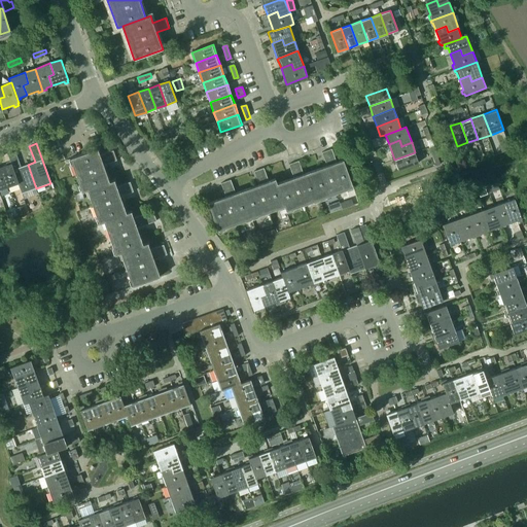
[(82,194),(86,191),(110,182),(104,166),(116,161),(113,151),(100,155),(98,148),(70,159),(82,194)]
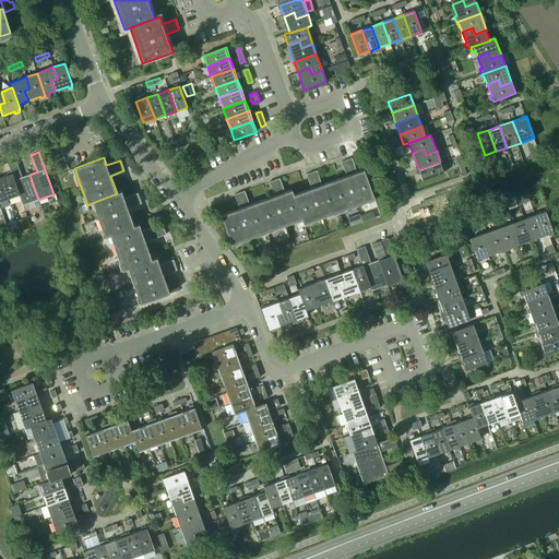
[(357,171),(352,158),(342,162),(346,176),(329,181),(340,212),(375,199),(364,169),(357,171)]
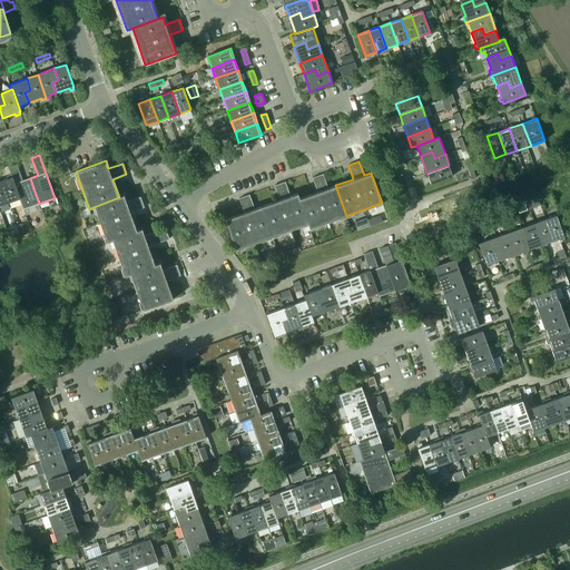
[(23,209),(39,204),(30,178),(22,180),(17,164),(8,167),(11,177),(12,177),(20,198),(19,198),(23,209)]
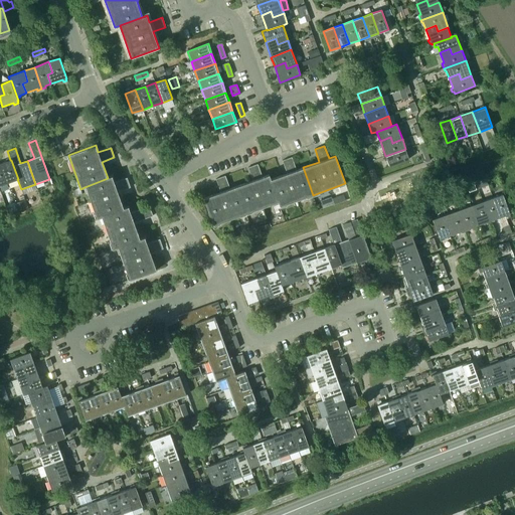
[(409,159),(405,149),(385,156),(389,166),(409,159)]
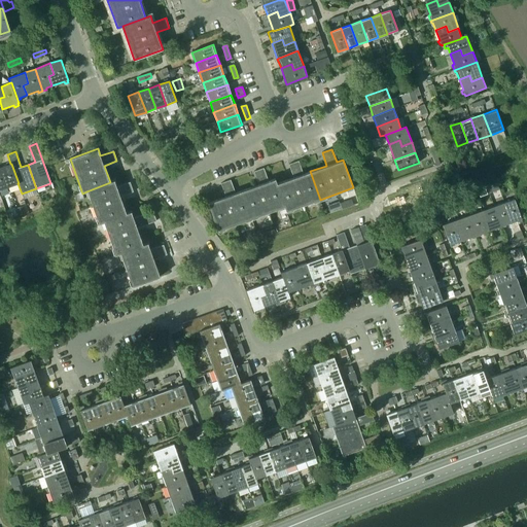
[(320,200),(310,171),(304,174),(299,161),(289,164),(293,177),(277,183),(285,207),(286,211),(320,200)]
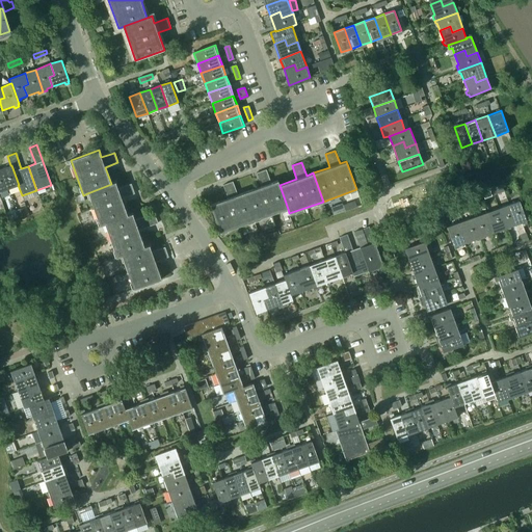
[(11,165),(10,165),(1,168),(8,189),(18,185),(19,185),(11,165)]
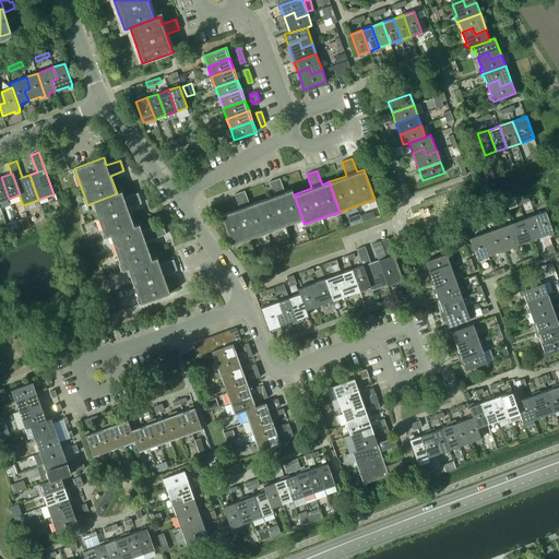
[(275,195),(257,202),(268,232),(302,219),(294,194),(292,189),(285,192),(281,178),(270,182),(275,195)]
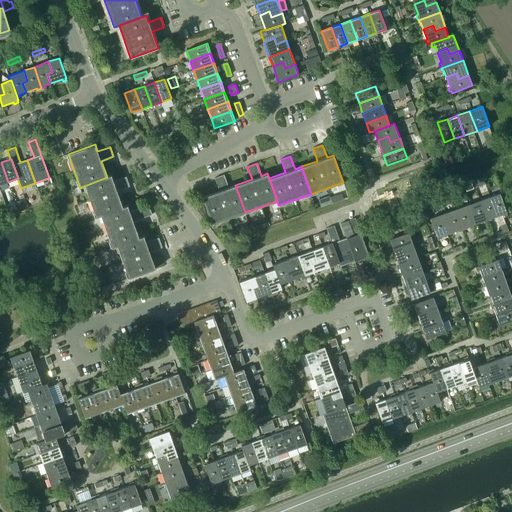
[(96,218),(100,216),(123,208),(117,192),(130,187),(126,178),(114,182),(111,175),(107,177),(84,186),(96,218)]
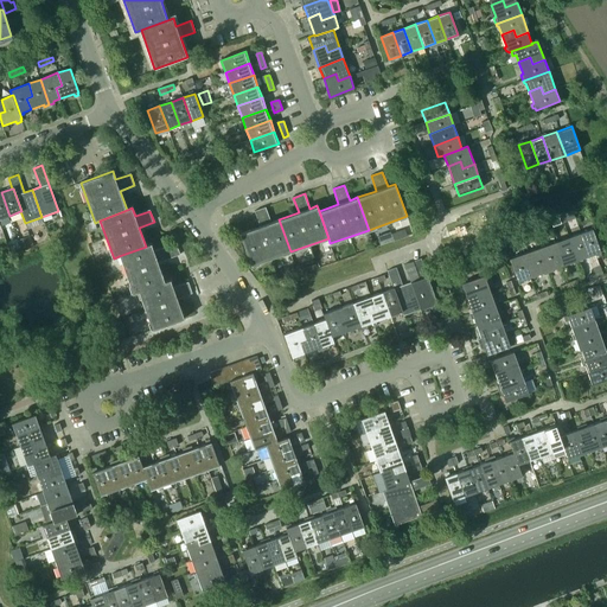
[(251,266),(291,251),(279,219),(272,222),(266,208),(255,211),(260,227),(241,234),(251,266)]
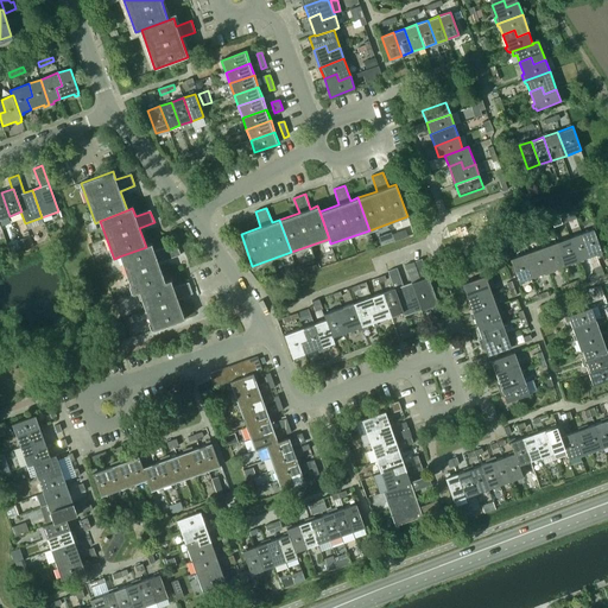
[(555,227),(563,223),(559,215),(551,217),(555,227)]
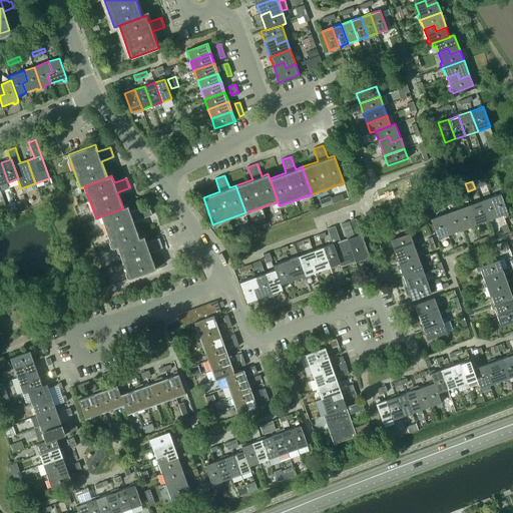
[(500,193),(490,196),(497,216),(508,213),(500,193)]
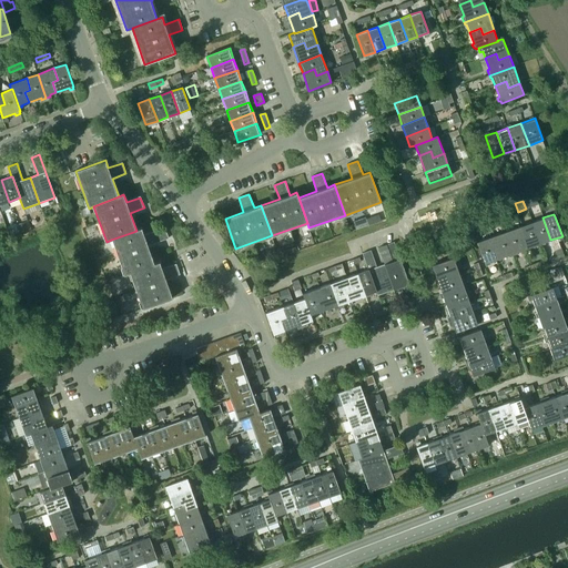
[(540,244),(550,240),(543,217),(533,222),(540,244)]
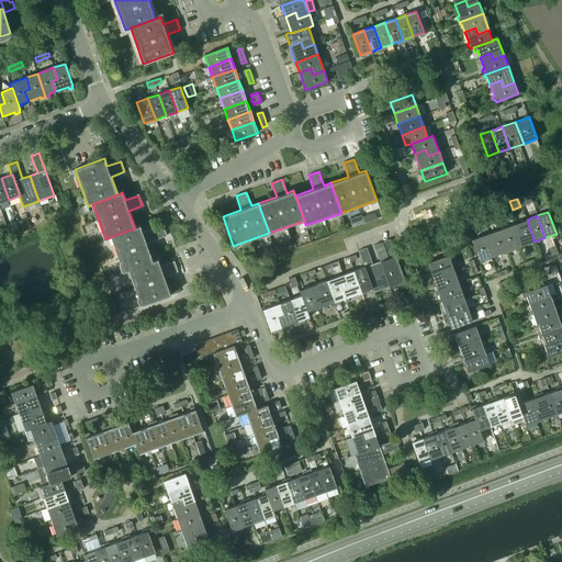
[(24,220),(18,222),(21,229),(27,227),(24,220)]
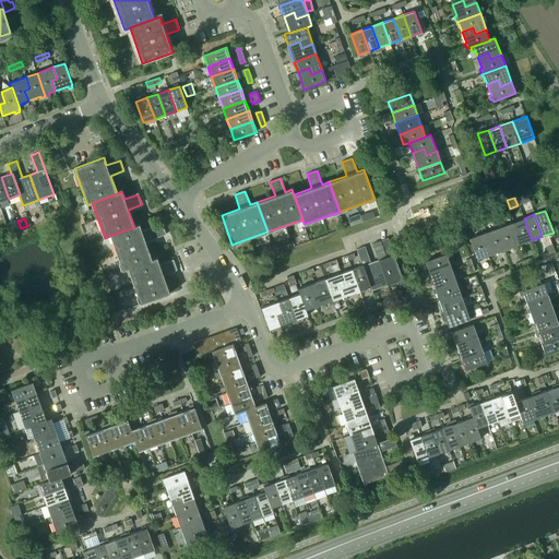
[(514,246),(532,240),(524,218),(513,222),(518,233),(511,235),(514,246)]
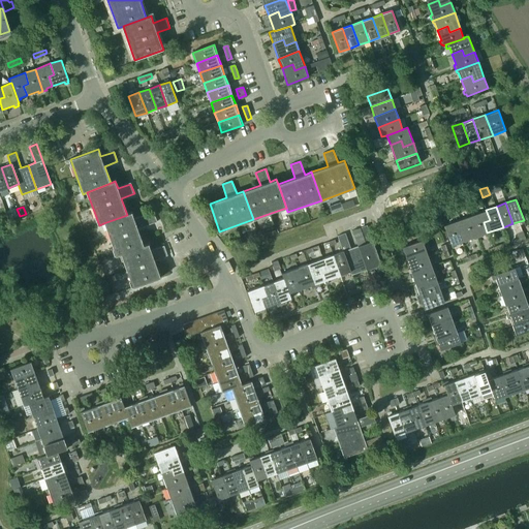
[(477,237),(487,232),(484,222),(490,220),(486,210),(470,216),(477,237)]
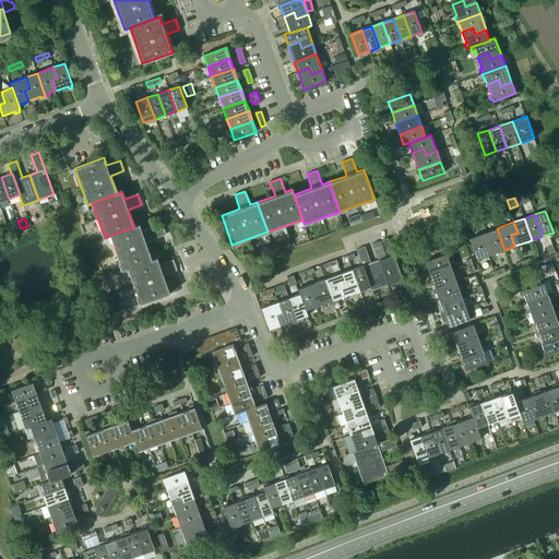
[(139,225),(134,227),(109,236),(122,271),(128,269),(152,260),(145,242),(142,233),(139,225)]
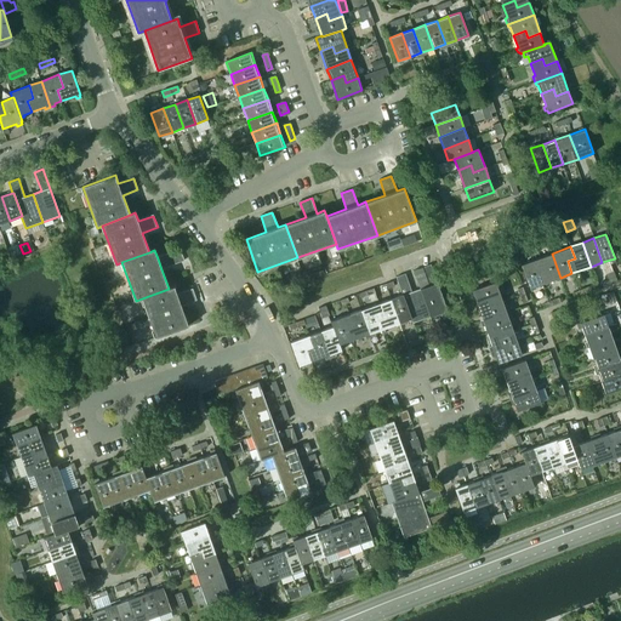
[(181,250),(158,258),(161,269),(184,261),(181,250)]
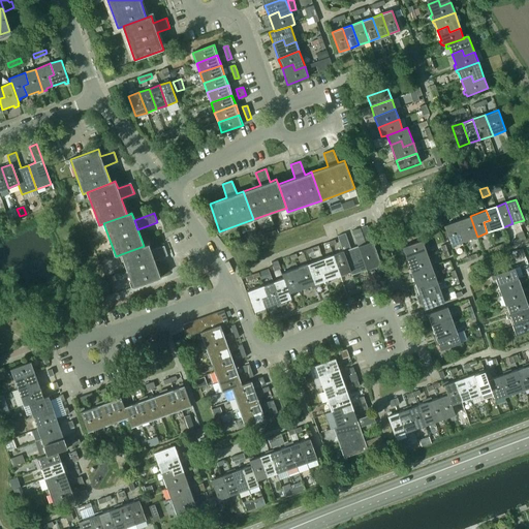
[(462,242),(477,237),(470,216),(460,219),(464,229),(458,231),(462,242)]
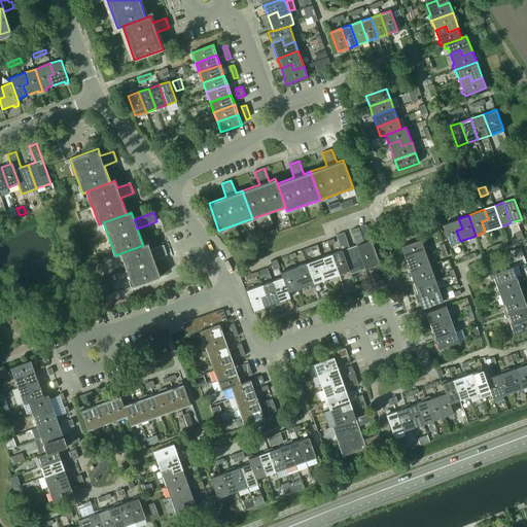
[(450,245),(460,241),(456,231),(462,229),(458,218),(442,224),(450,245)]
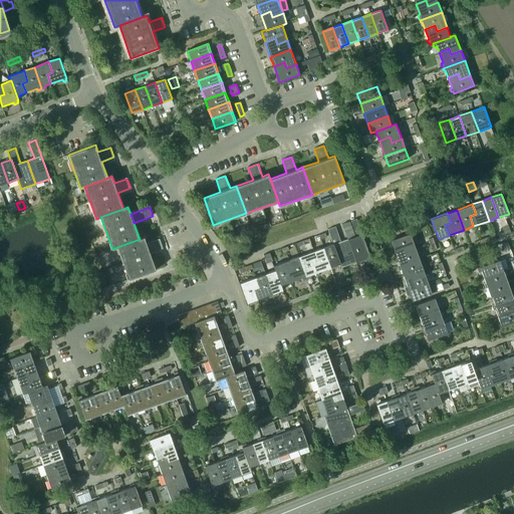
[(354,238),(347,240),(355,263),(370,258),(356,220),(349,223),(354,238)]
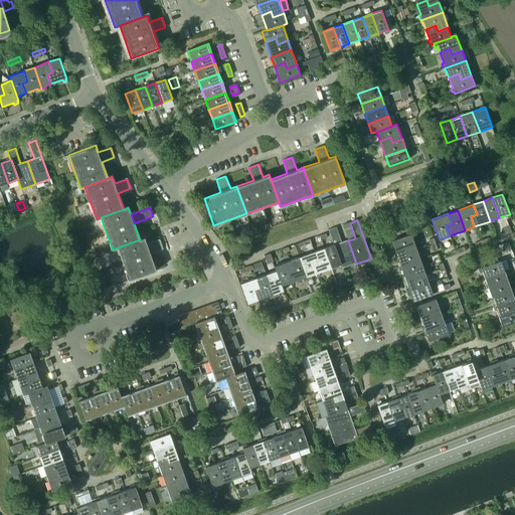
[(329,230),(334,245),(335,245),(342,265),(341,266),(342,269),(356,264),(348,240),(341,243),(336,228),(329,230)]
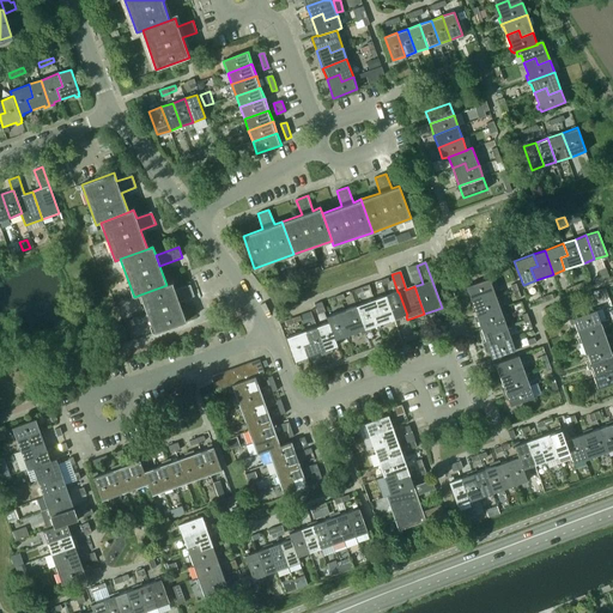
[(466,287),(471,299),(483,295),(485,302),(497,297),(490,278),(466,287)]
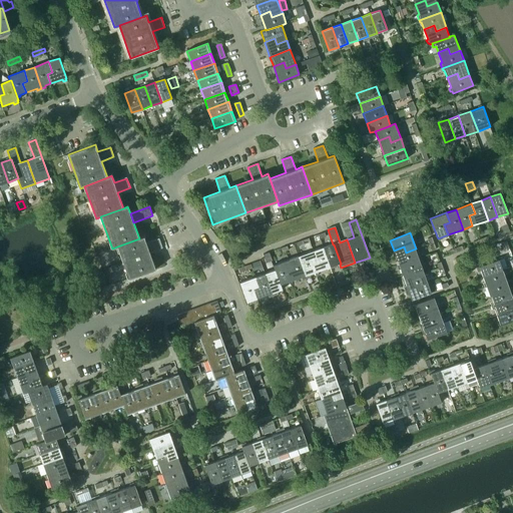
[(144,236),(139,238),(117,246),(128,279),(156,269),(150,253),(162,248),(158,239),(147,243),(144,236)]
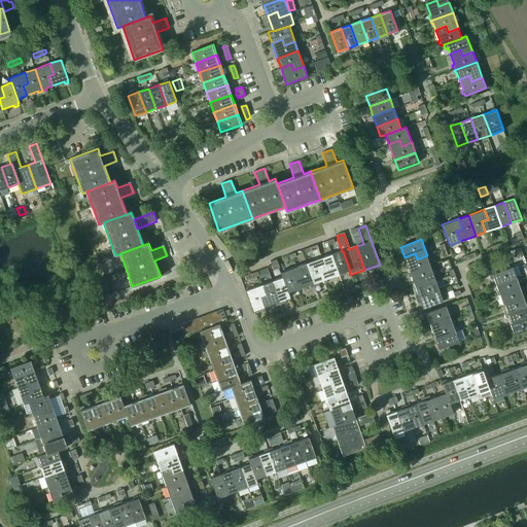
[(524,255),(521,247),(515,249),(518,257),(524,255)]
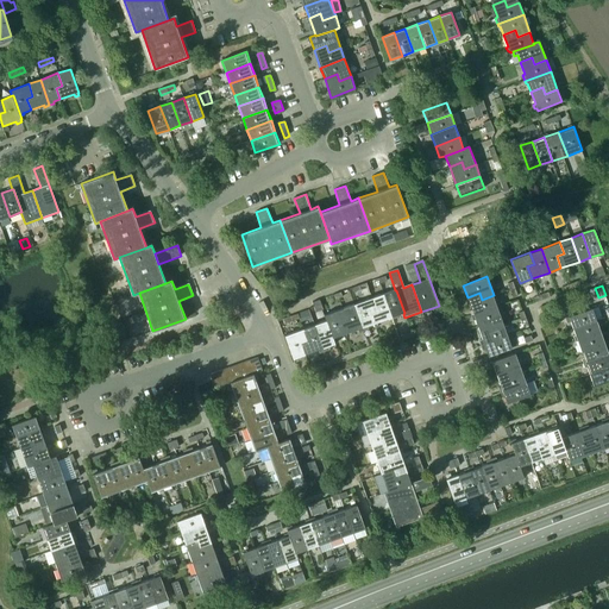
[(395,290),(384,294),(393,318),(403,314),(405,313),(396,290),(395,290)]
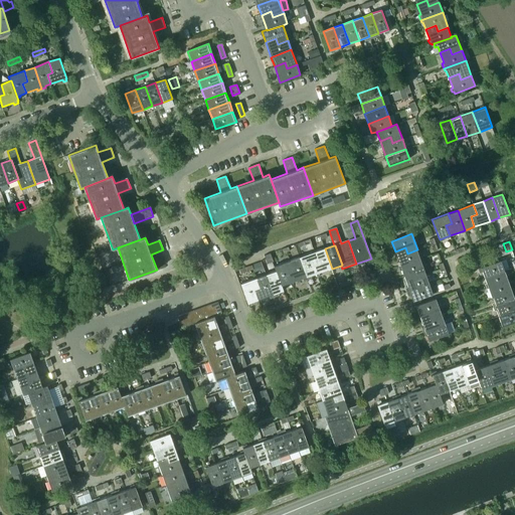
[(395,251),(400,267),(420,260),(417,249),(407,253),(405,247),(395,251)]
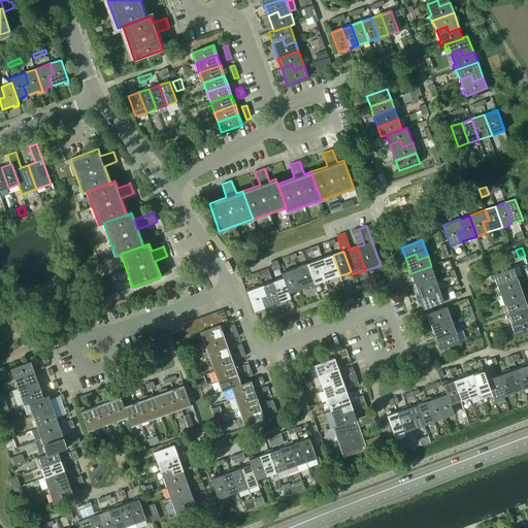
[(333,255),(323,259),(327,269),(321,271),(325,282),(340,275),(333,255)]
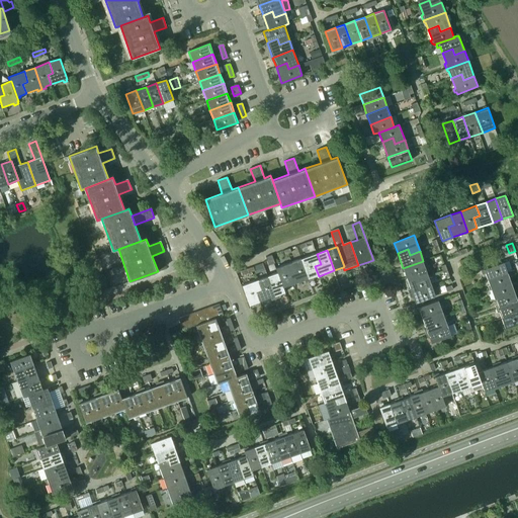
[(317,254),(301,259),(309,279),(319,276),(315,266),(321,264),(317,254)]
